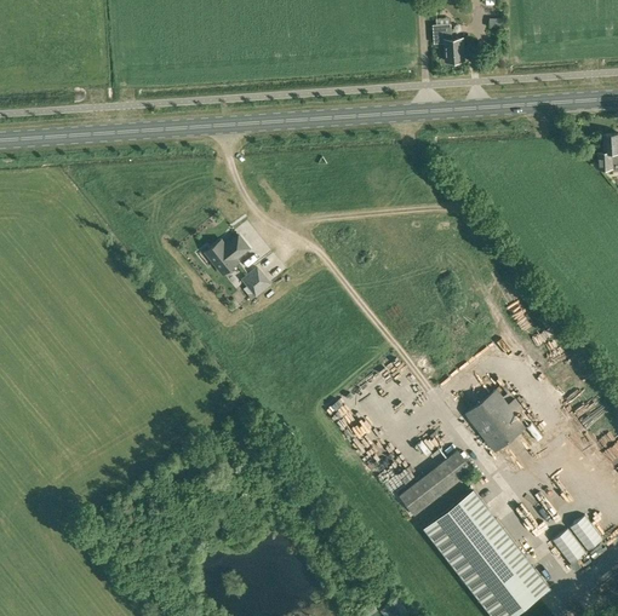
[(450,42),(448,27),(430,28),(431,47),(442,46),(444,64),(462,63),(461,41),(450,42)]
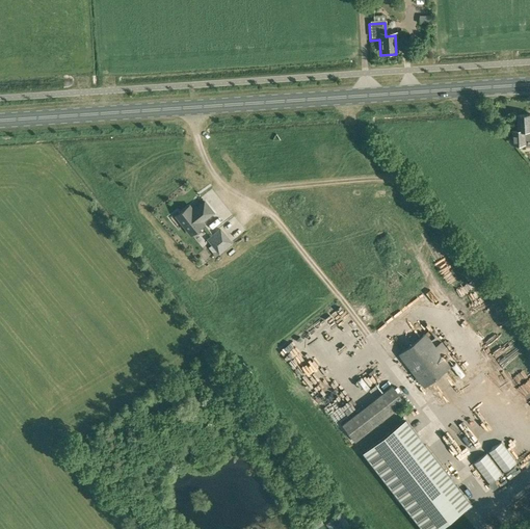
[(511,148),(524,148),(524,142),(529,142),(529,133),(529,121),(529,116),(514,117),(515,132),(510,133),(511,148)]
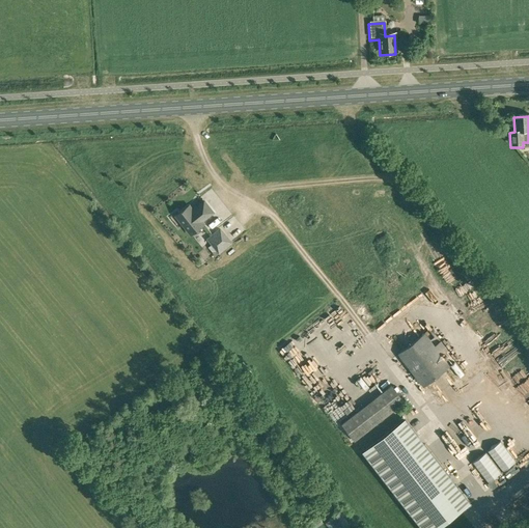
[(186,203),(174,212),(182,220),(179,222),(187,231),(199,221),(198,219),(210,211),(200,198),(189,207),(186,203)]
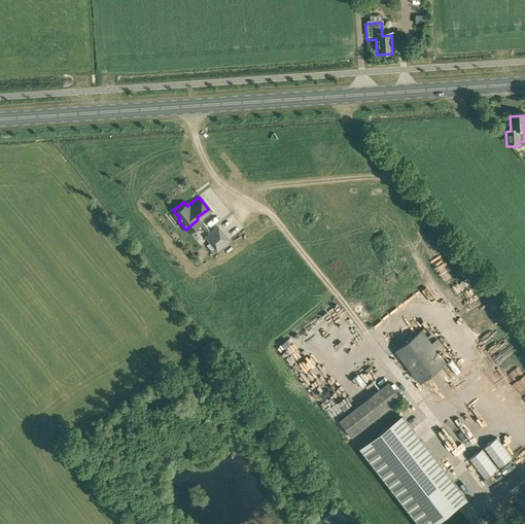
[(211,232),(201,241),(208,250),(219,241),(211,232)]
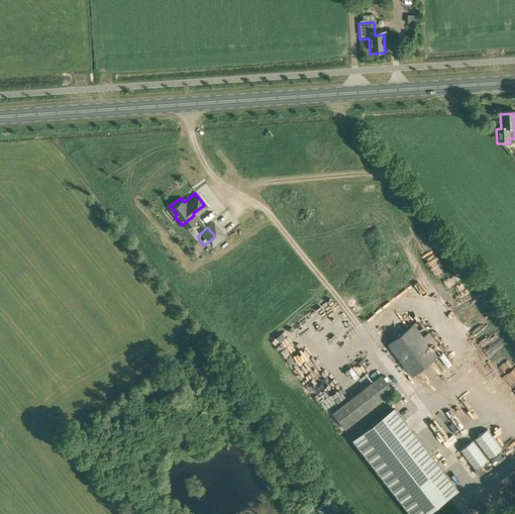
[(426,228),(417,236),(442,267),(451,260),(445,252),(446,252),(426,228)]
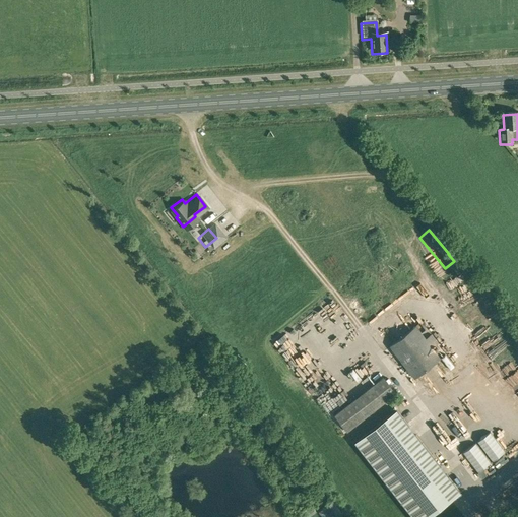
[(424,341),(413,329),(388,348),(388,349),(385,351),(391,360),(394,358),(412,382),(439,362),(431,350),(437,346),(430,337),(424,341)]
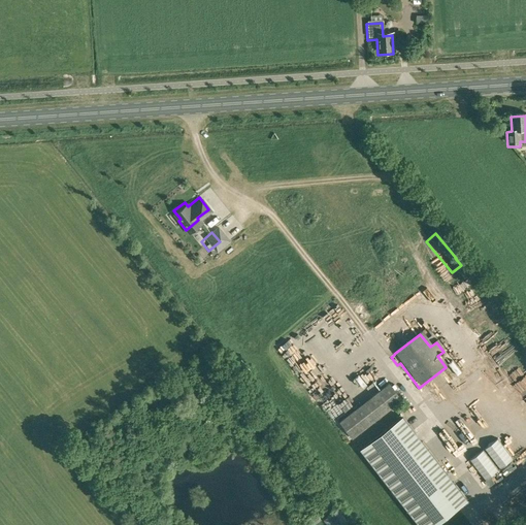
[(367,343),(358,351),(362,356),(371,349),(367,343)]
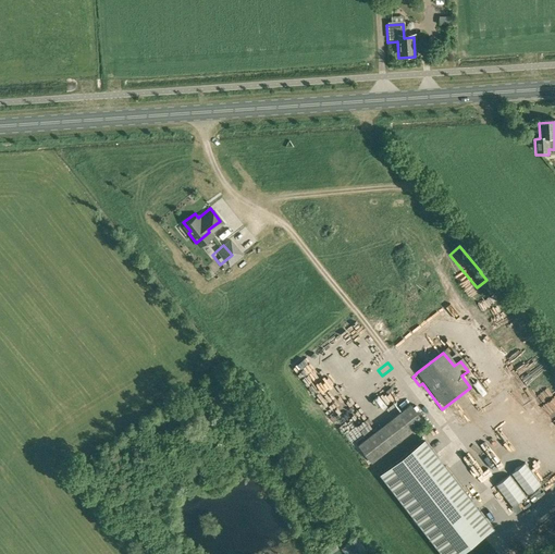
[(254,404),(264,395),(254,381),(243,391),(254,404)]
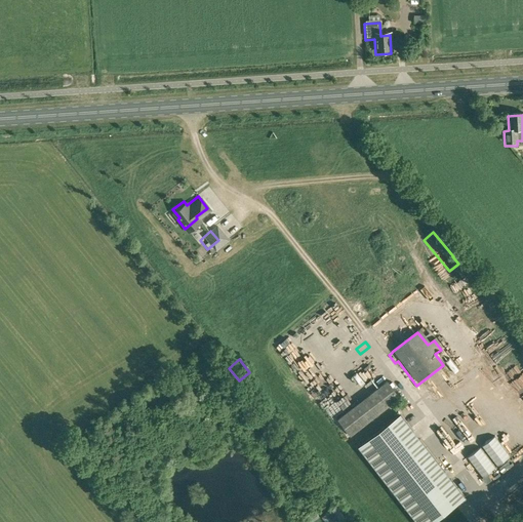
[(349,439),(398,400),(386,383),(335,422),(349,439)]
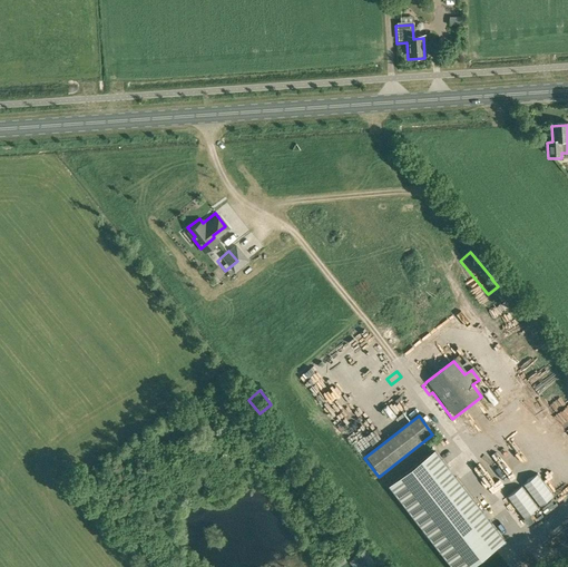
[(469,566),(502,541),(433,453),(389,488),(450,566),(469,566)]
